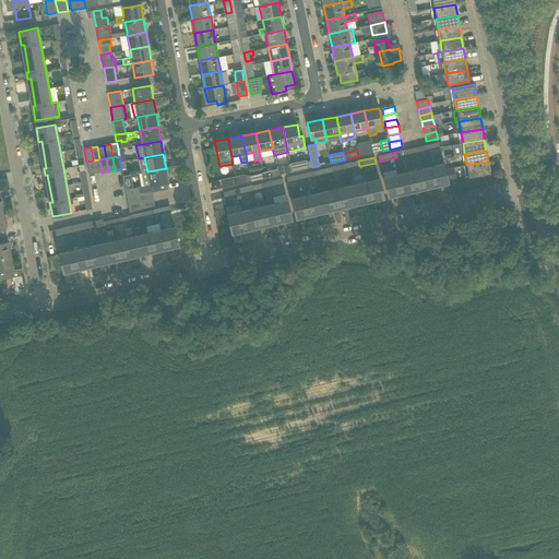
[(95,174),(93,161),(86,162),(88,175),(95,174)]
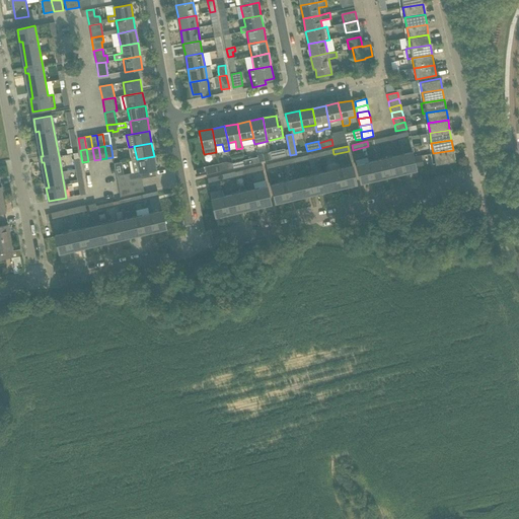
[(287,156),(285,149),(270,152),(271,159),(287,156)]
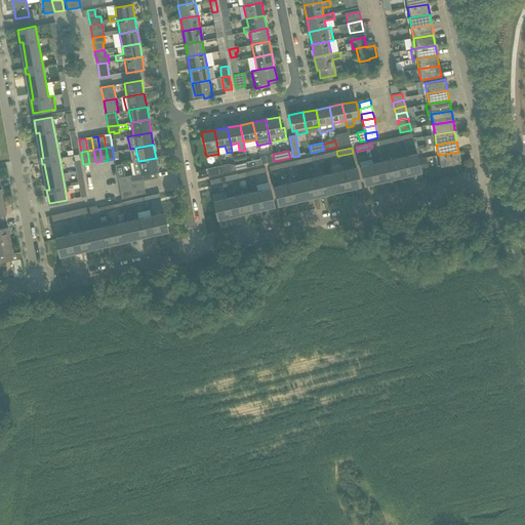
[(460,162),(458,152),(438,155),(440,166),(460,162)]
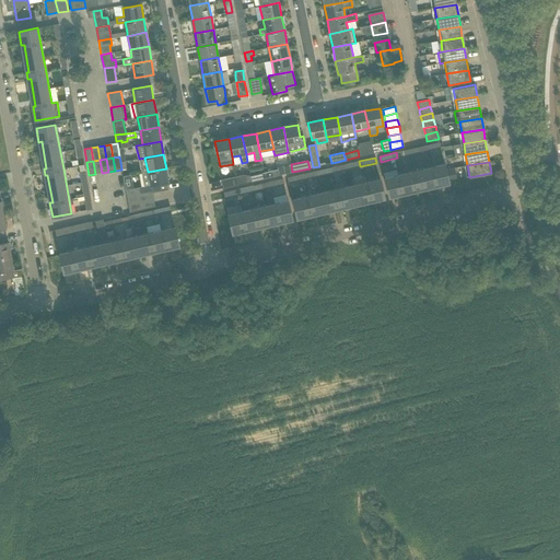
[(292,172),(291,164),(278,167),(278,170),(279,175),(292,172)]
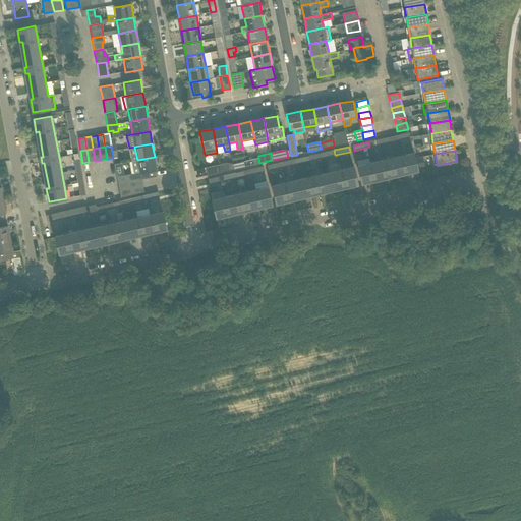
[(417,167),(415,160),(414,158),(413,153),(357,166),(361,183),(374,180),(373,178),(386,175),(387,177),(393,176),(392,173),(404,171),(405,173),(417,170),(417,167)]
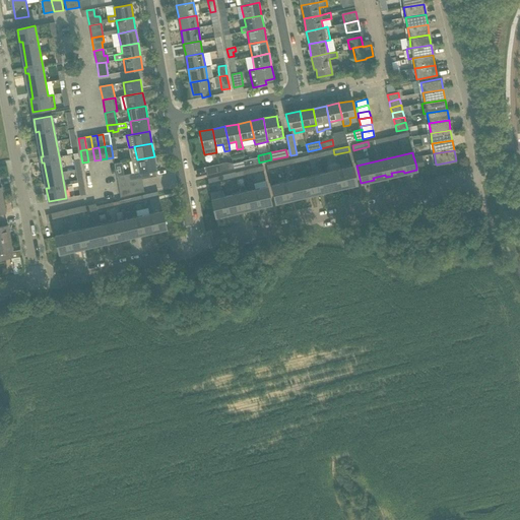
[(156,170),(154,156),(137,159),(139,173),(128,175),(129,181),(141,179),(155,177),(154,170),(156,170)]
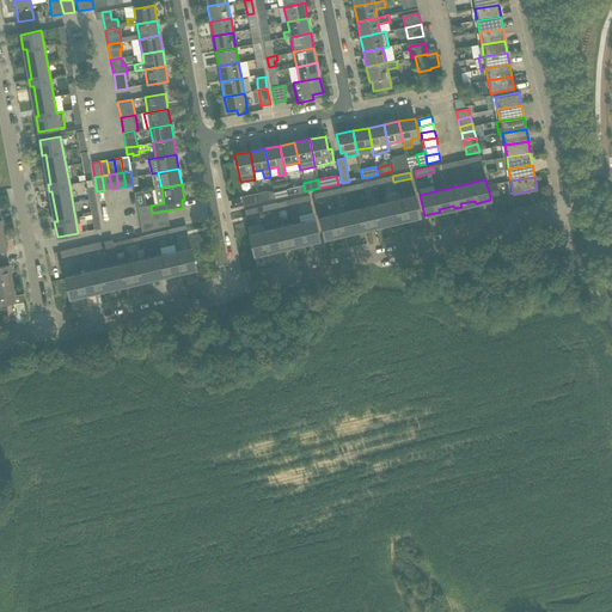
[(496,184),(487,185),(488,188),(490,196),(497,195),(496,184)]
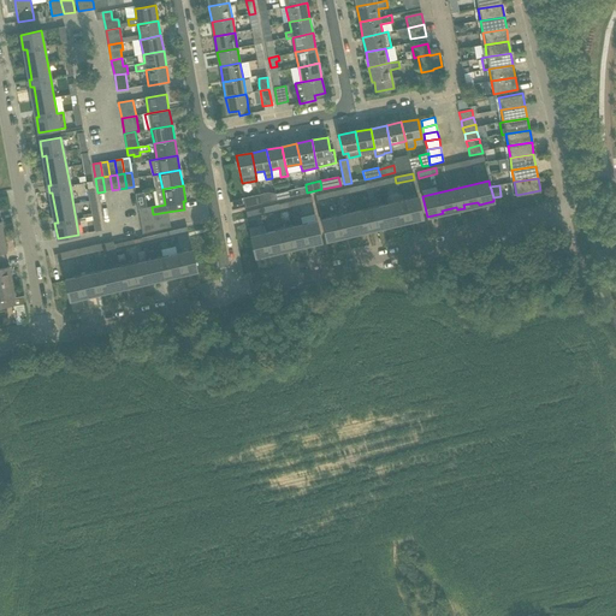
[(99,215),(94,190),(87,191),(90,205),(93,217),(99,215)]
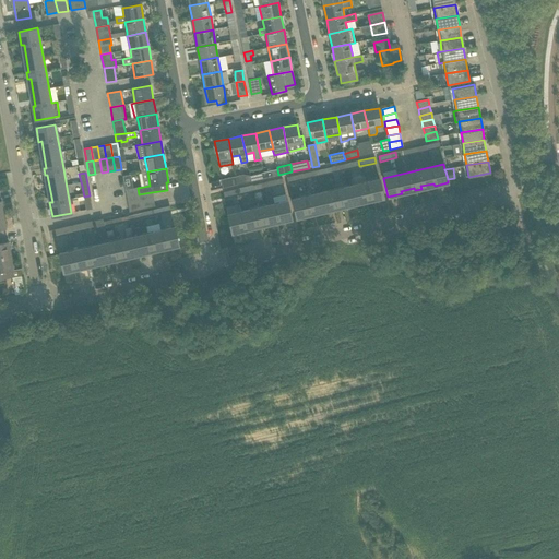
[(302,174),(286,178),(288,183),(305,179),(302,174)]
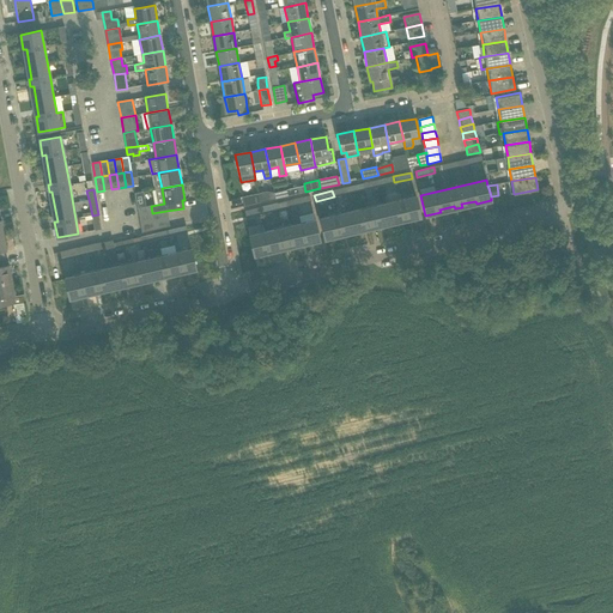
[(269,200),(267,192),(259,193),(261,202),(269,200)]
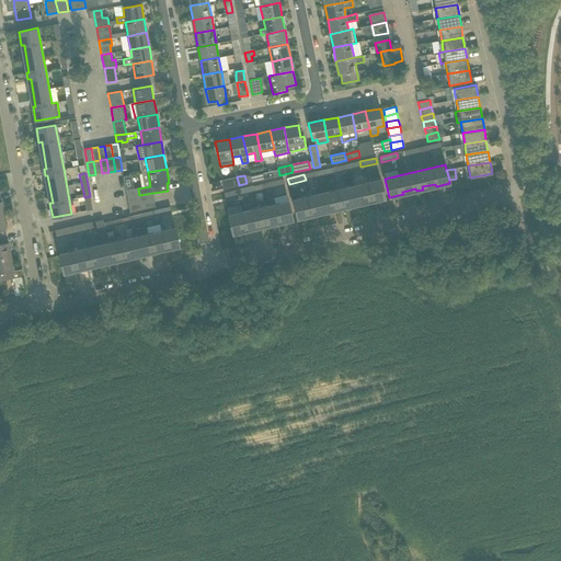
[(239,185),(237,176),(221,181),(224,189),(239,185)]
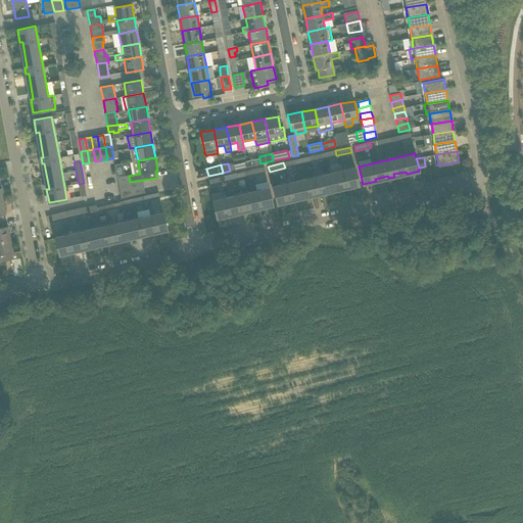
[(346,188),(359,185),(354,168),(342,171),(341,164),(328,168),(329,174),(273,187),(277,204),(290,201),(289,198),(314,192),(315,195),(321,193),(321,191),(345,185),(346,188)]
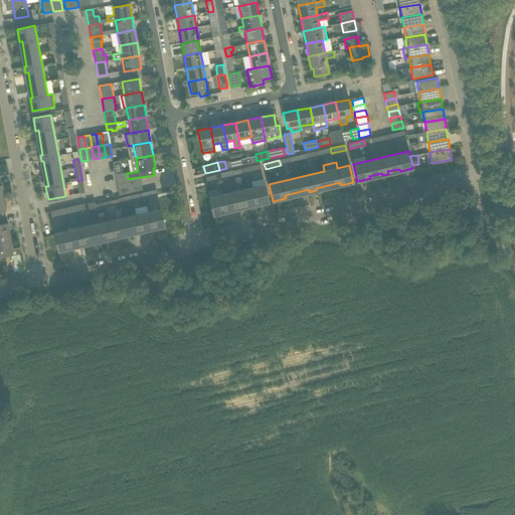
[(249,172),(248,168),(232,171),(233,176),(249,172)]
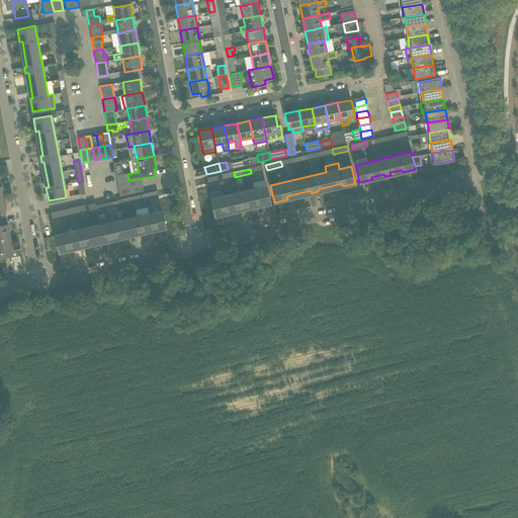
[(128,180),(127,174),(116,176),(117,182),(128,180)]
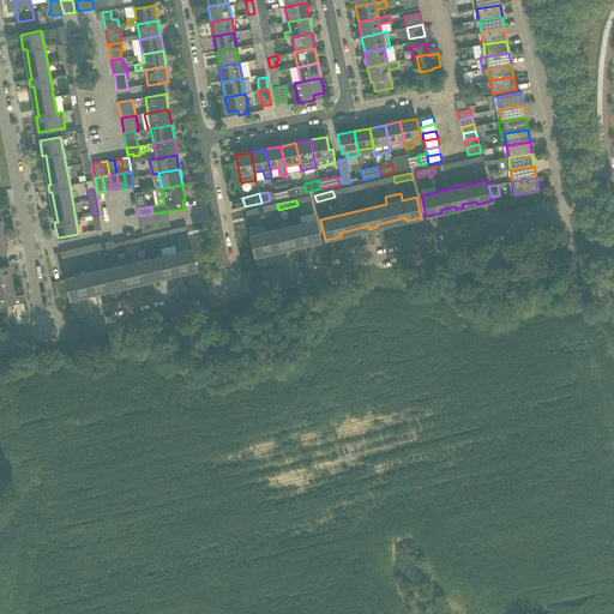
[(246,217),(259,215),(265,214),(264,208),(245,211),(246,217)]
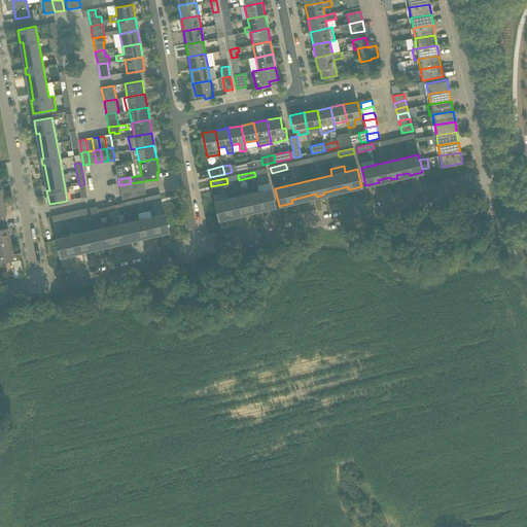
[(144,187),(143,181),(131,183),(132,189),(144,187)]
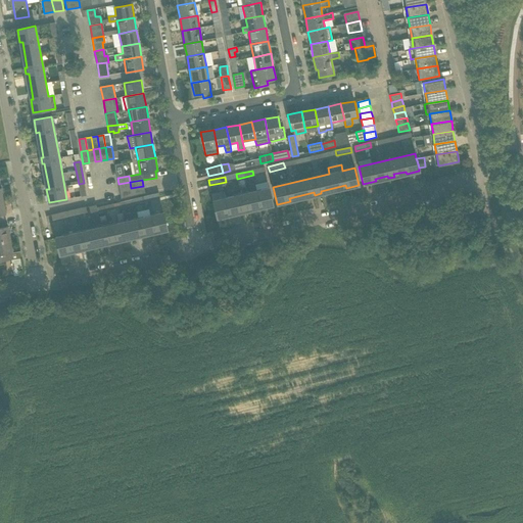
[(131,188),(130,182),(119,184),(120,190),(131,188)]
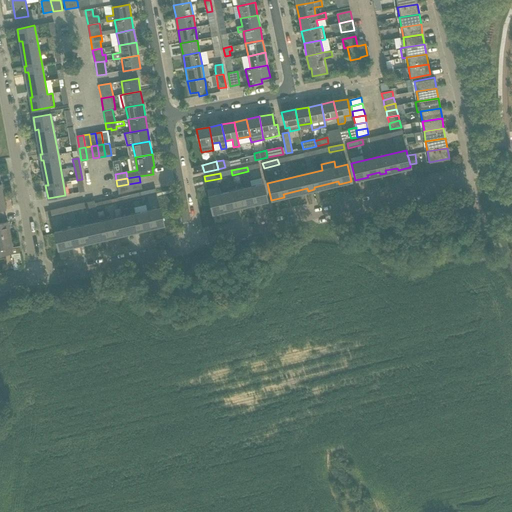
[(141,189),(140,182),(128,184),(130,192),(141,189)]
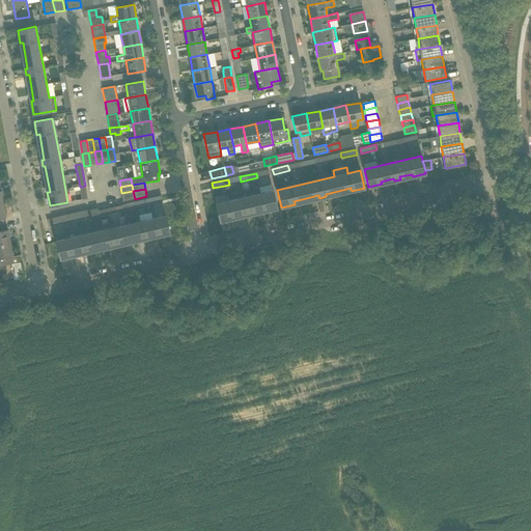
[(135,199),(133,191),(121,193),(122,201),(135,199)]
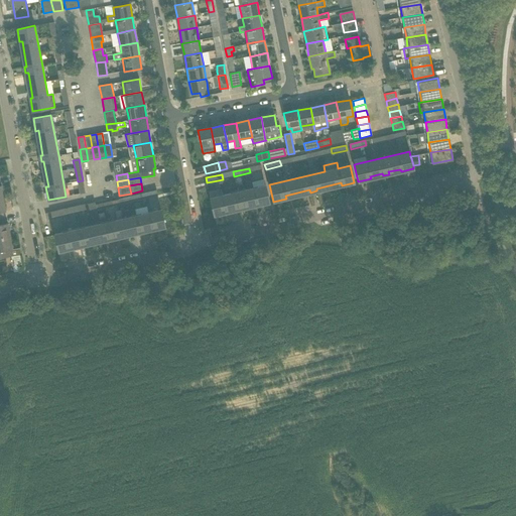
[(269,203),(267,192),(265,185),(210,198),(214,215),(227,212),(226,210),(238,207),(238,210),(245,208),(244,206),(256,203),(256,205),(269,203)]
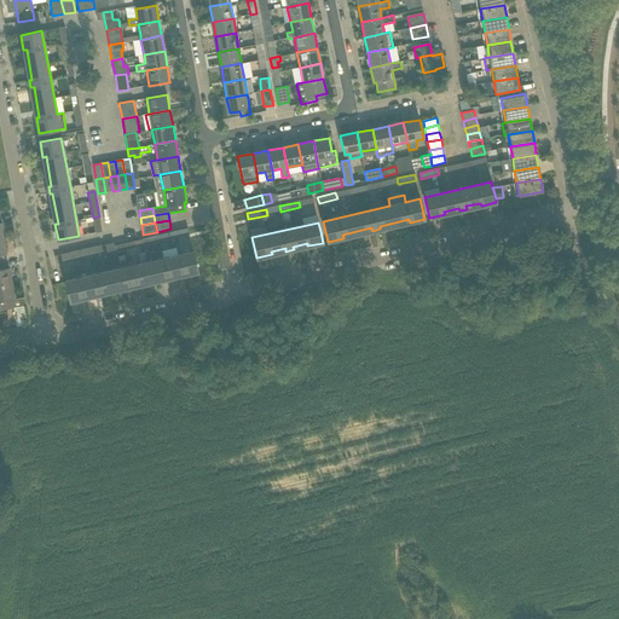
[(189,235),(187,229),(169,232),(171,239),(189,235)]
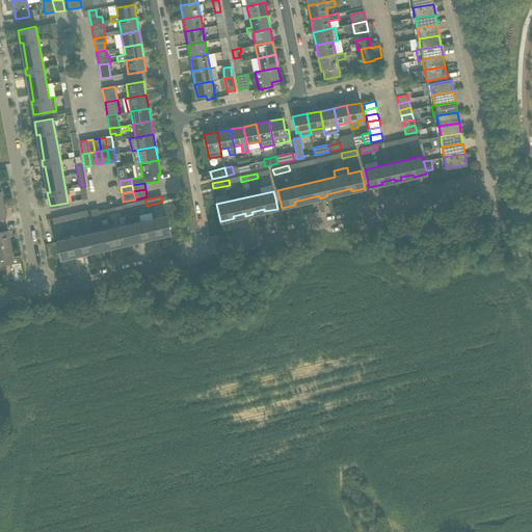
[(98,208),(90,210),(95,229),(103,227),(100,215),(108,214),(107,209),(99,210),(98,208)]
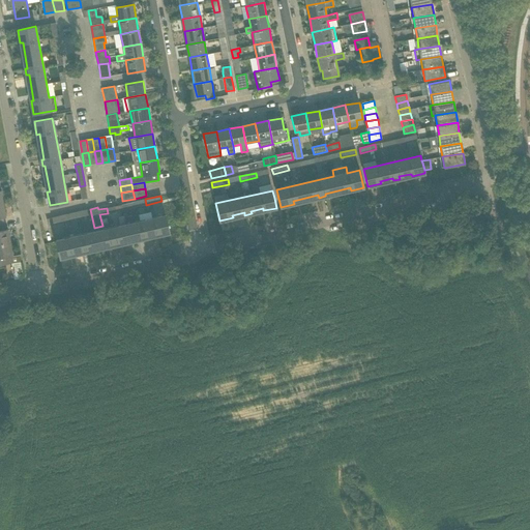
[(156,236),(156,235),(170,233),(166,215),(56,240),(60,258),(74,255),(72,253),(111,243),(112,246),(112,245),(118,244),(117,242),(155,233),(156,236)]
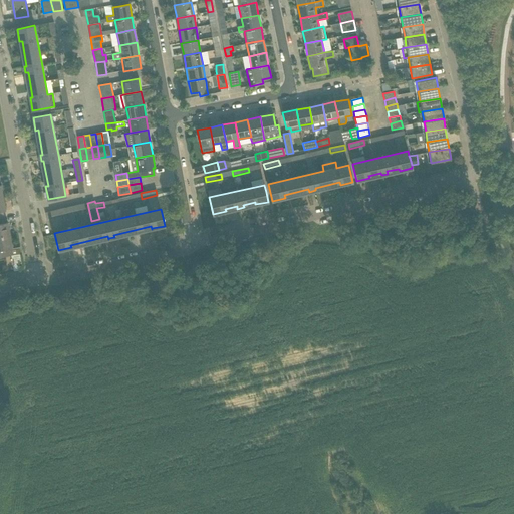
[(4,223),(2,217),(0,217),(0,237),(10,235),(7,223),(4,223)]
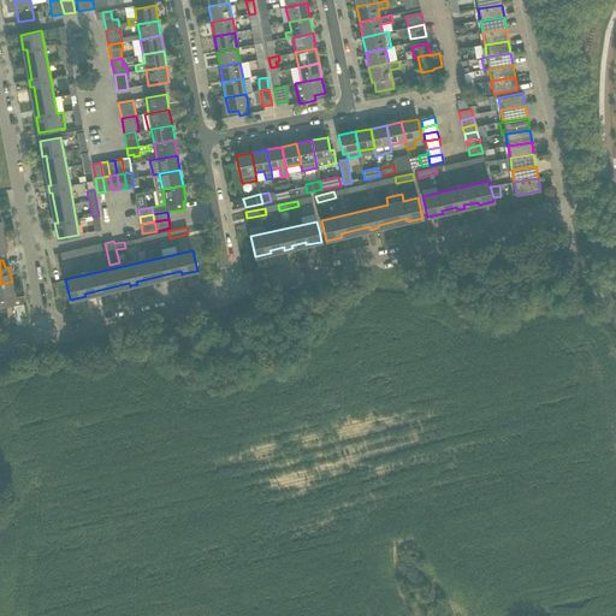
[(15,297),(12,282),(0,284),(0,308),(13,306),(13,304),(11,306),(10,298),(15,297)]
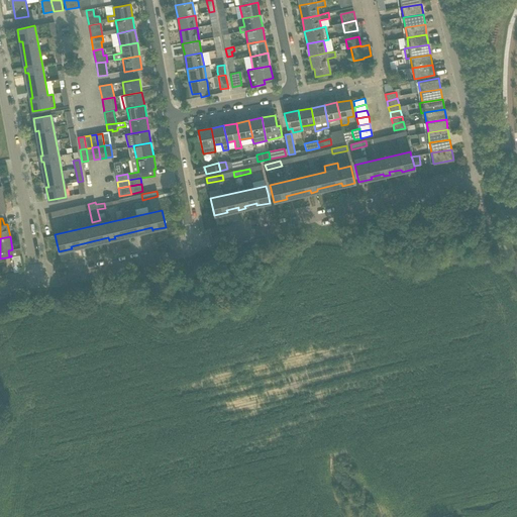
[(20,254),(10,256),(13,274),(18,273),(22,268),(20,254)]
